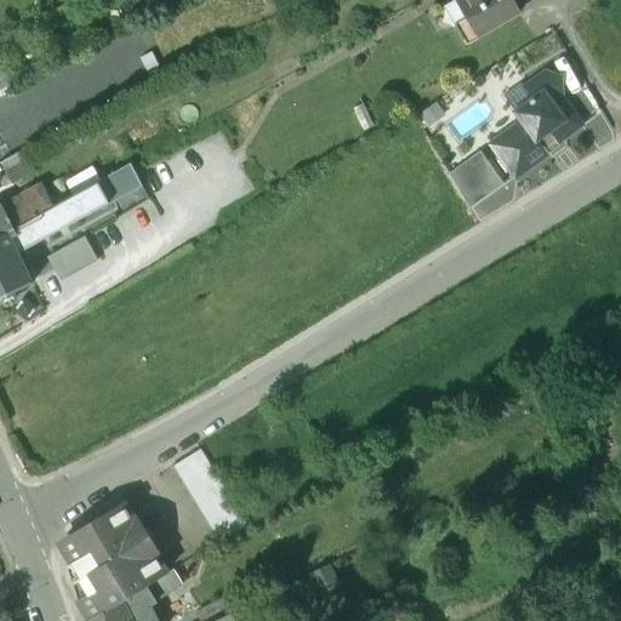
[(456,0),(468,20),(459,26),(468,43),(519,13),(512,0),(456,0)]
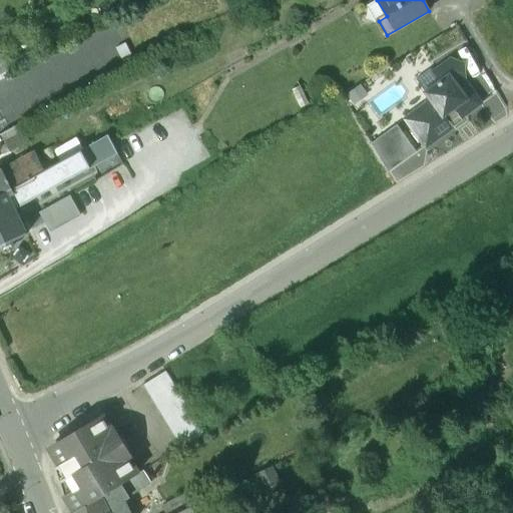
[(451,59),(433,72),(430,69),(416,80),(425,92),(424,92),(430,101),(405,119),(425,147),(452,128),(451,125),(479,104),(461,80),(464,77),(464,71),(462,65),(457,61),(451,59)]
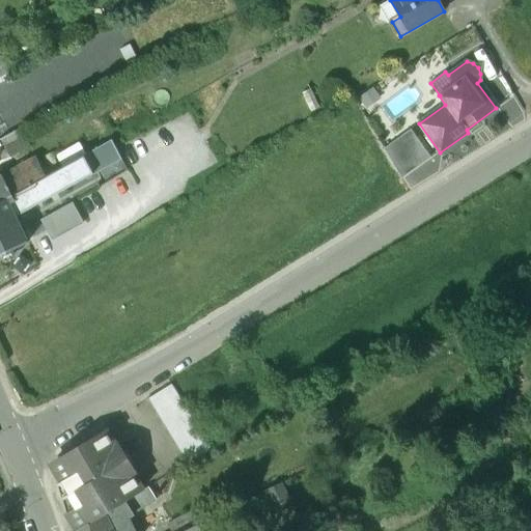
[(37,120),(22,129),(25,135),(26,138),(42,130),(37,120)]
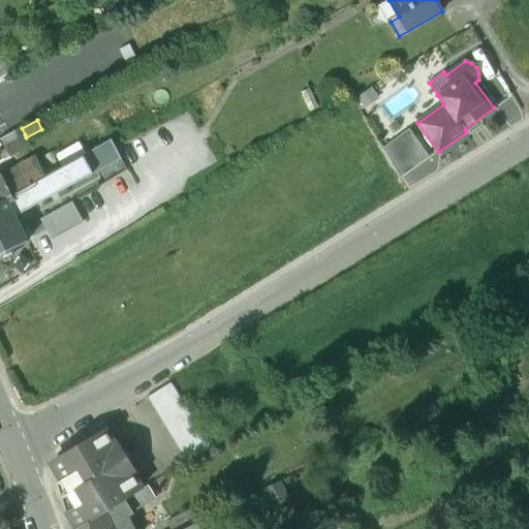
[(429,157),(409,129),(382,149),(400,178),(429,157)]
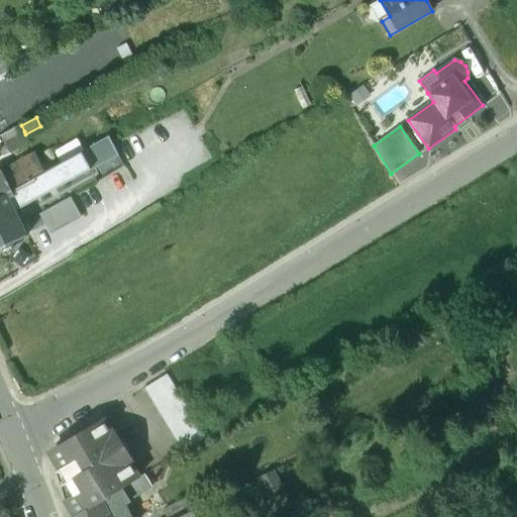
[(24,131),(4,141),(11,151),(29,142),(25,134),(24,131)]
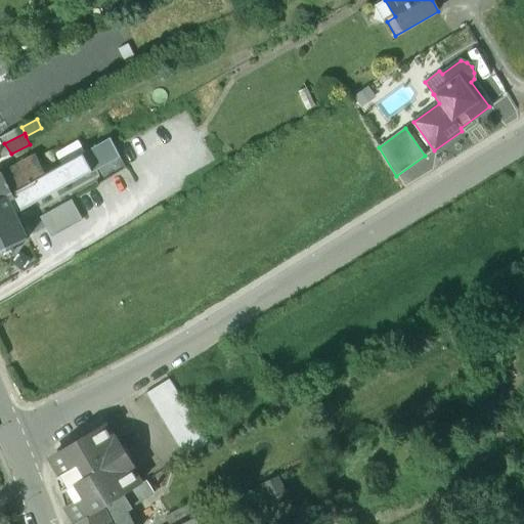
[(95,137),(41,166),(46,174),(82,155),(99,144),(95,137)]
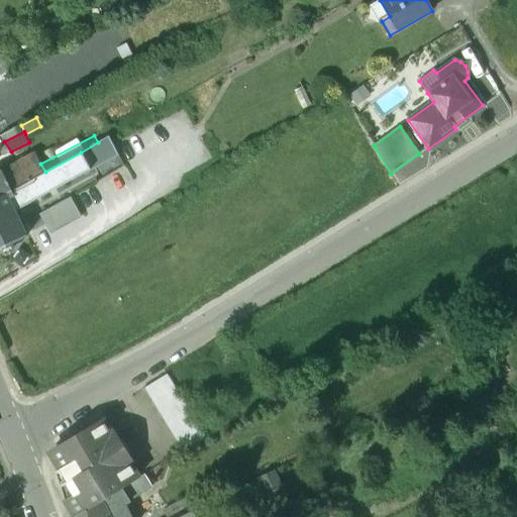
[(11,191),(4,194),(10,205),(22,207),(76,178),(89,168),(81,152),(45,172),(11,191)]
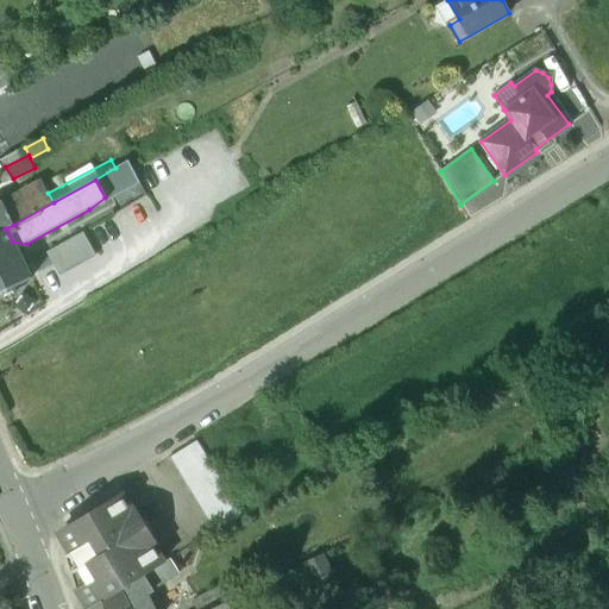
[(43,182),(0,205),(0,231),(5,228),(13,225),(54,202),(48,193),(43,182)]
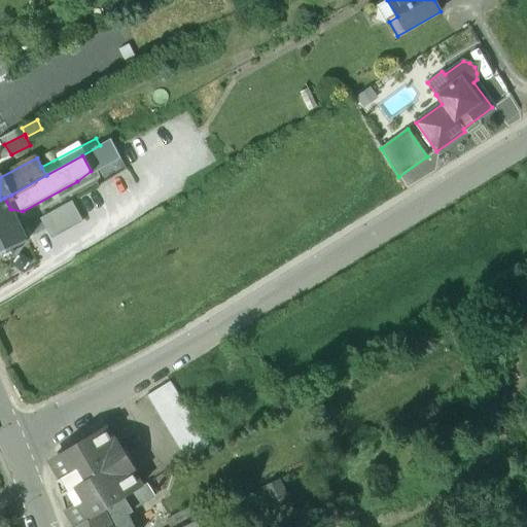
[(4,198),(0,200),(0,254),(27,242),(10,209),(4,198)]
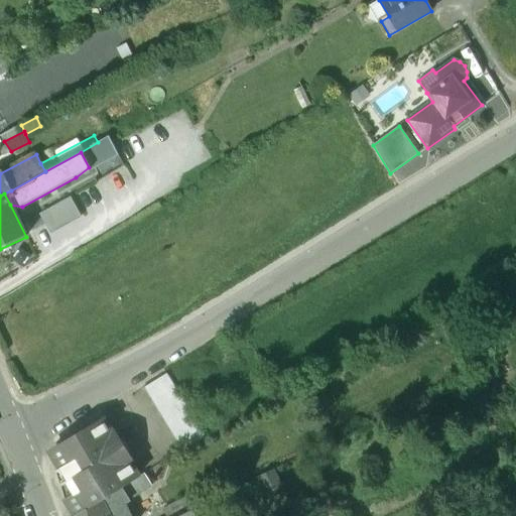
[(62,202),(44,213),(52,226),(71,215),(62,202)]
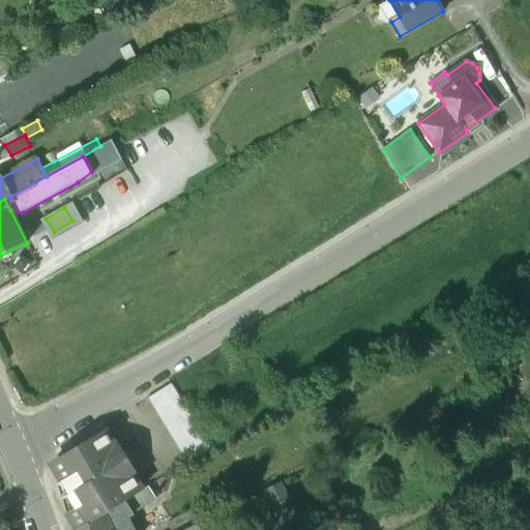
[(210,449),(171,384),(147,398),(187,463),(210,449)]
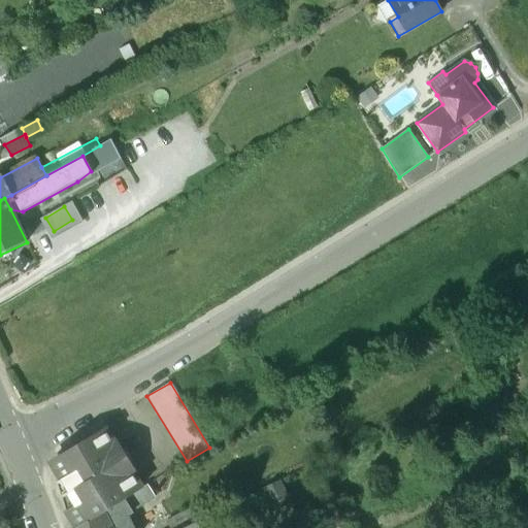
[(104,429),(51,462),(61,479),(57,482),(58,483),(64,479),(70,490),(62,495),(63,497),(69,493),(76,504),(66,509),(76,527),(120,501),(140,489),(133,475),(136,473),(116,441),(112,442),(104,429)]
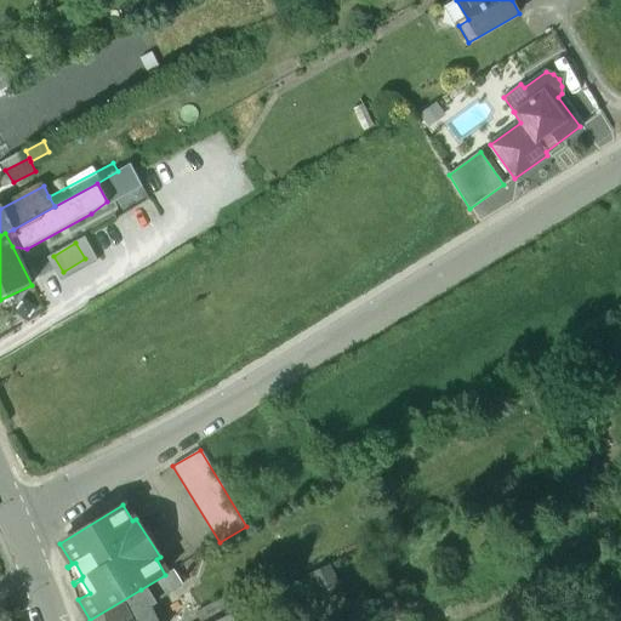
[(329,565),(309,575),(318,591),(336,581),(329,565)]
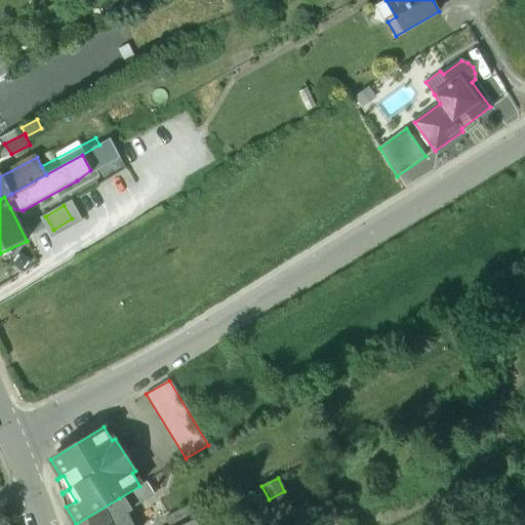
[(139,486),(119,498),(126,514),(132,510),(131,509),(139,503),(140,505),(154,496),(146,482),(139,486)]
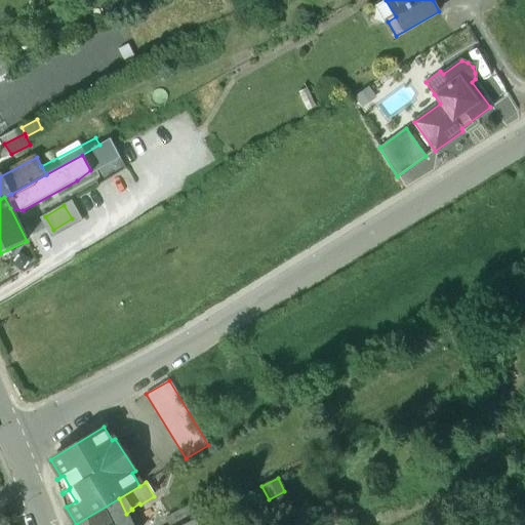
[(251,516),(242,495),(232,500),(240,517),(251,516)]
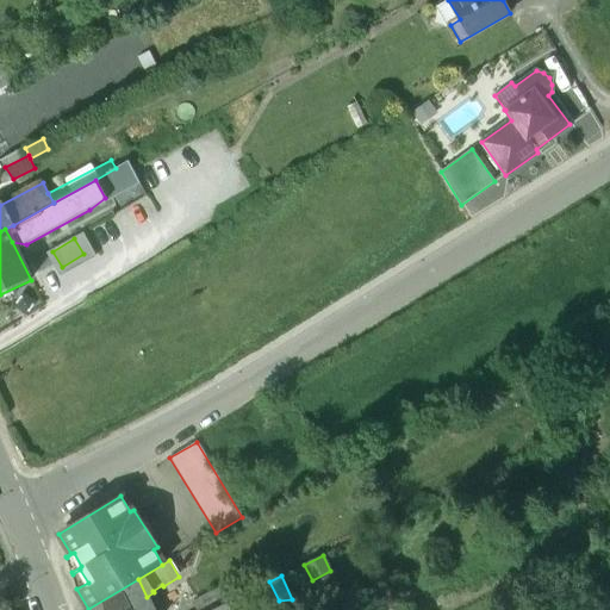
[(88,609),(86,609),(154,609),(147,597),(138,579),(88,609)]
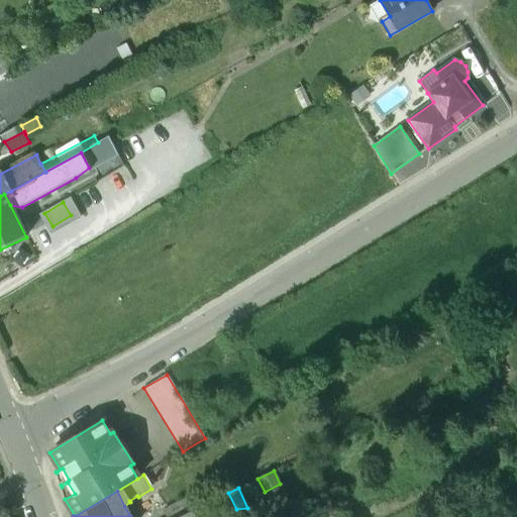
[(164,509),(168,516),(179,516),(191,511),(185,498),(164,509)]
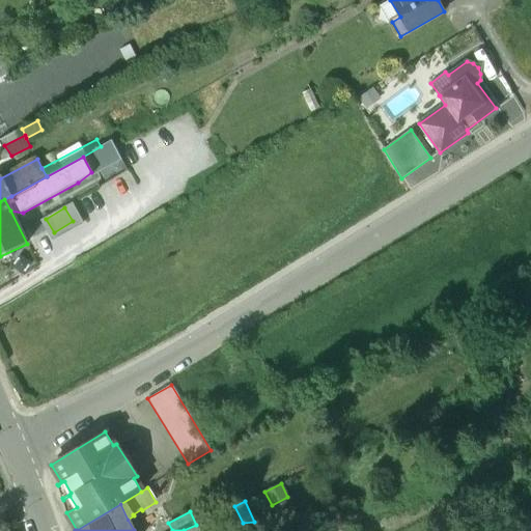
[(196,525),(184,530),(210,530),(205,521),(196,525)]
